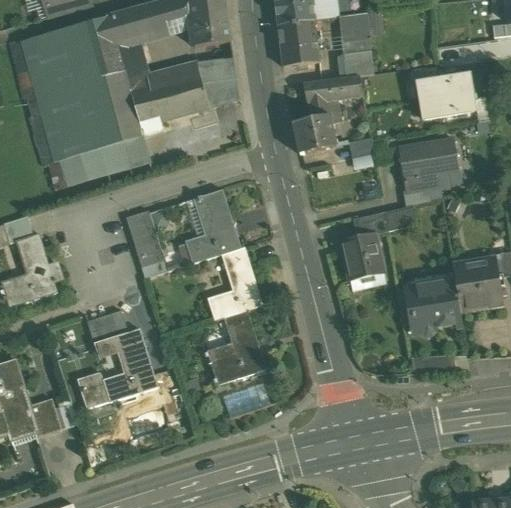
[(58,0),(44,4),(47,16),(78,8),(76,0),(58,0)]
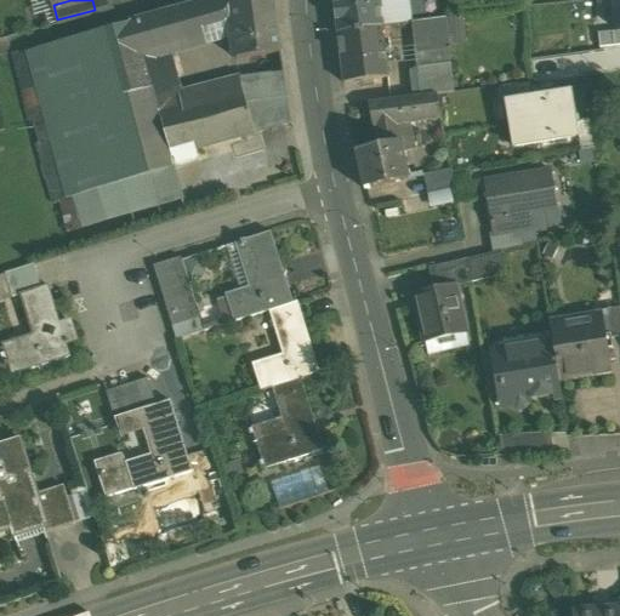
[(227,0),(200,0),(193,3),(198,23),(229,15),(233,52),(278,49),(272,0),(227,0)]
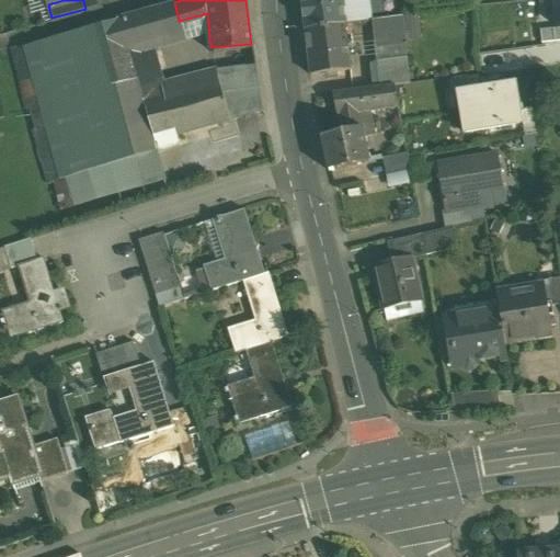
[(300,0),(304,25),(343,20),(341,0),(300,0)]
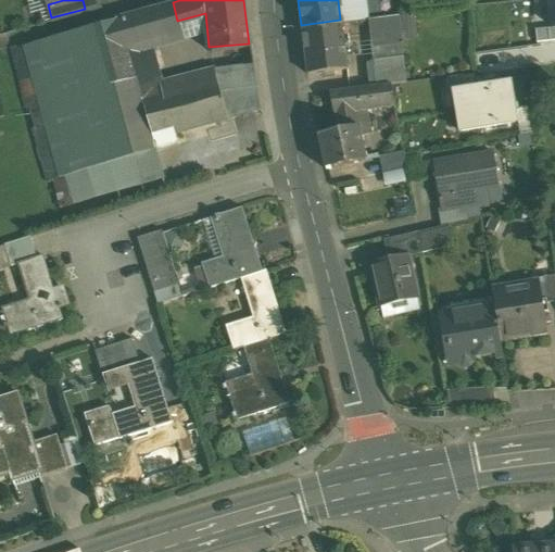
[(338,0),(340,20),(367,16),(365,0),(338,0)]
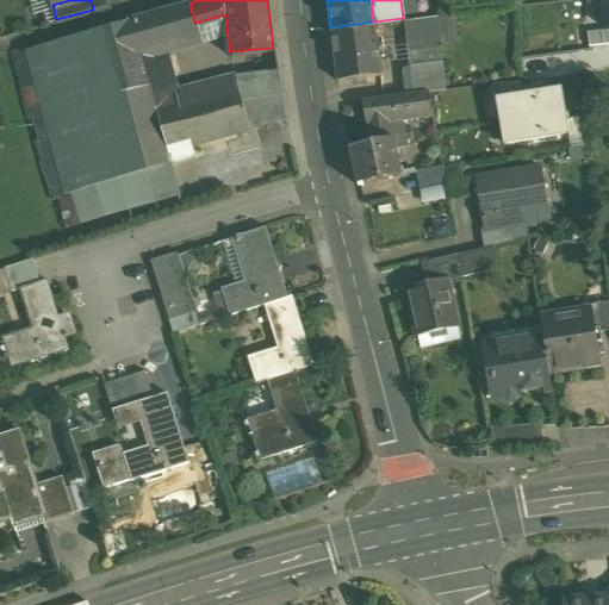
[(190,2),(88,30),(105,93),(149,81),(141,49),(163,43),(197,29),(194,23),(190,2)]
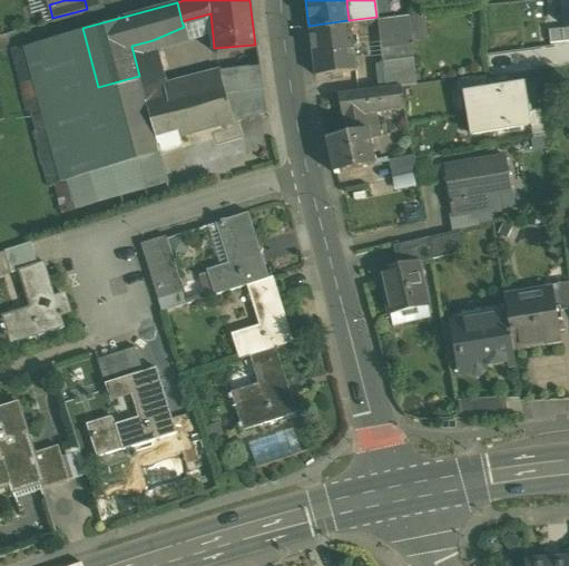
[(422,12),(408,13),(410,36),(424,35),(422,12)]
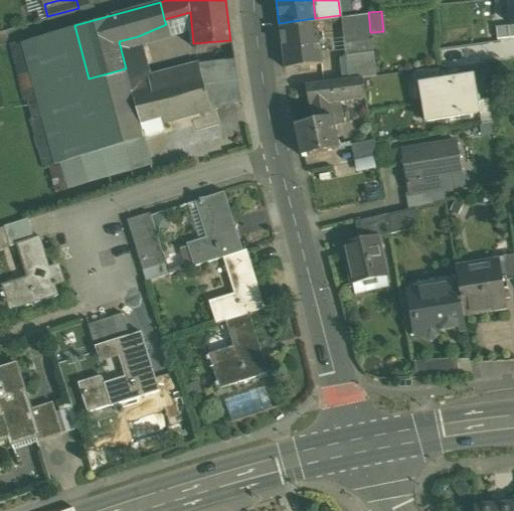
[(368,12),(340,16),(344,53),(339,56),(341,77),(361,74),(375,73),(370,32),(368,12)]
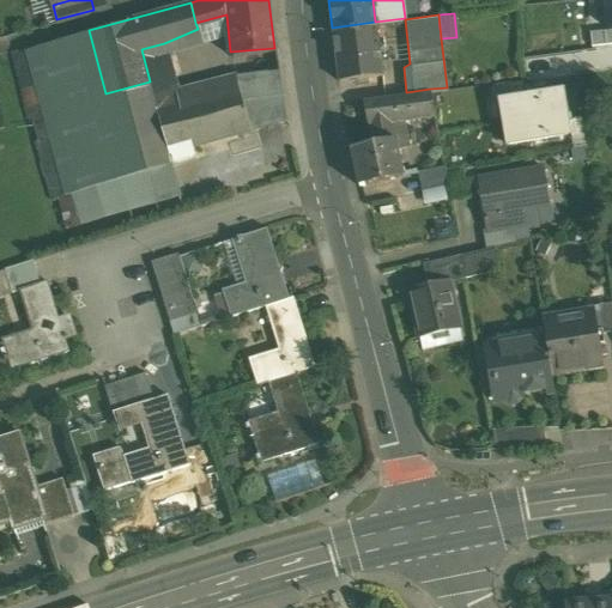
[(375,22),(332,28),(338,78),(382,72),(375,22)]
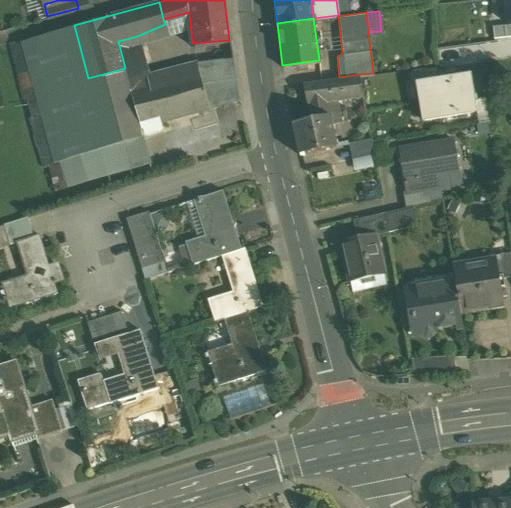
[(510,34),(510,22),(508,23),(491,24),(493,36),(510,34)]
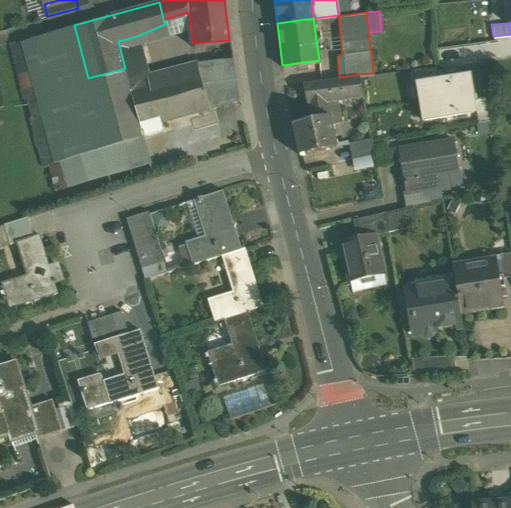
[(88,78),(74,25),(16,41),(32,96),(47,91),(52,108),(65,156),(141,134),(166,127),(164,121),(158,123),(157,118),(240,97),(233,58),(194,61),(195,68),(147,81),(145,63),(125,68),(88,78)]
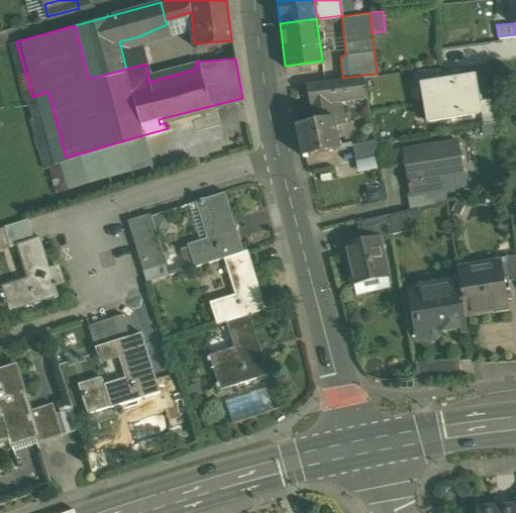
[(419,81),(441,78),(439,66),(417,69),(419,81)]
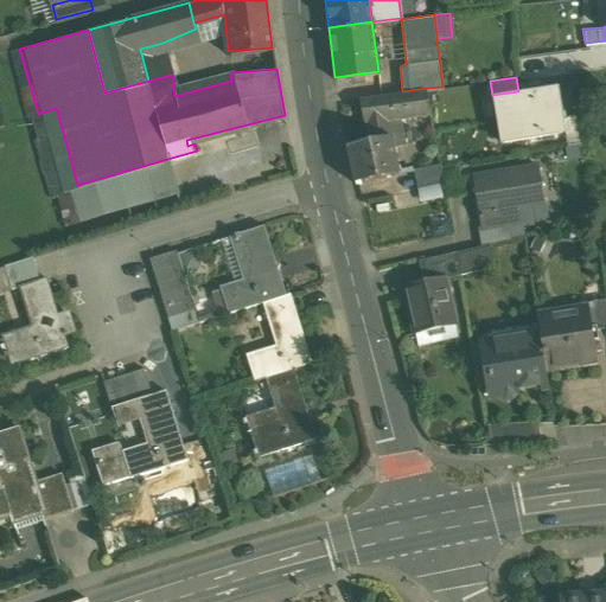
[(492,95),(496,117),(561,107),(557,85),(518,91),(492,95)]
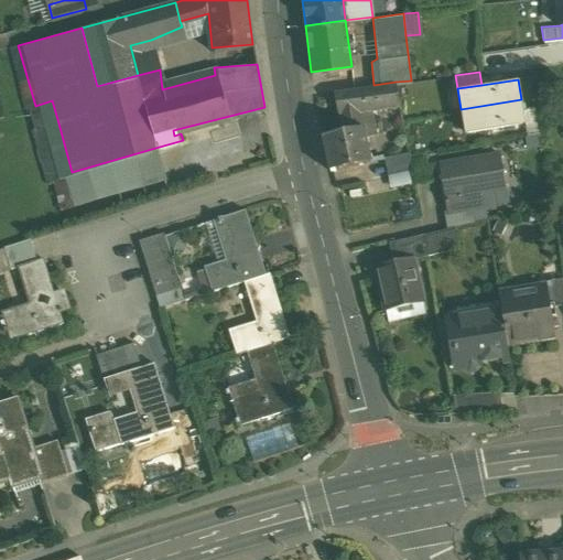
[(374,85),(333,90),(337,110),(345,110),(359,108),(369,107),(382,105),(399,103),(396,82),(374,85)]
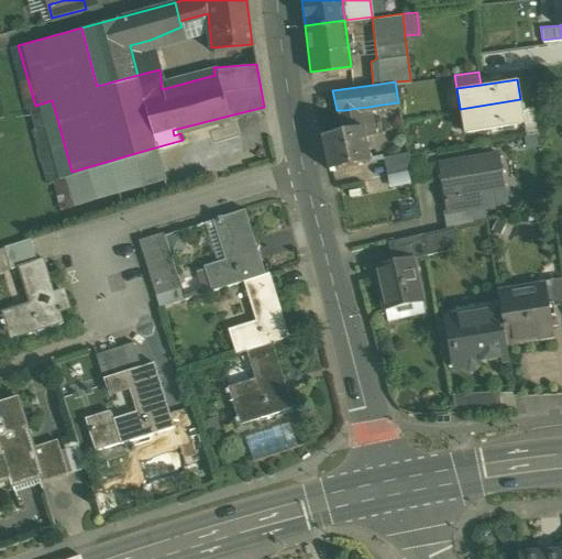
[(521,107),(520,99),(460,109),(463,130),(524,121),(521,107)]
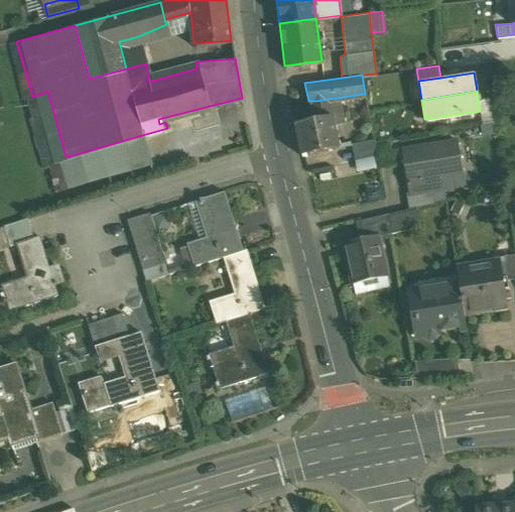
[(490,97),(478,98),(480,111),(481,121),(493,119),(490,97)]
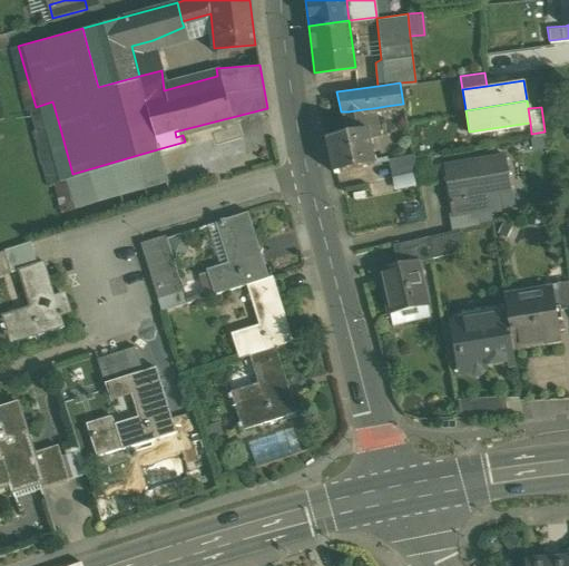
[(373,108),(363,109),(368,127),(369,135),(379,133),(373,108)]
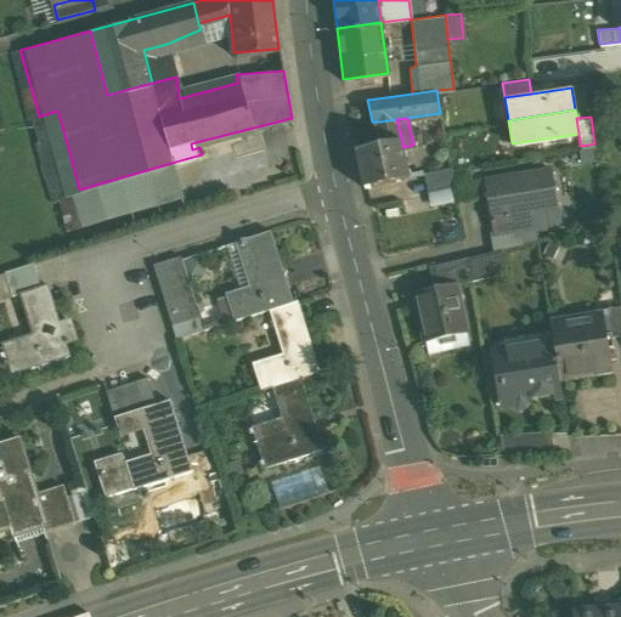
[(396,119),(380,122),(384,141),(401,139),(396,119)]
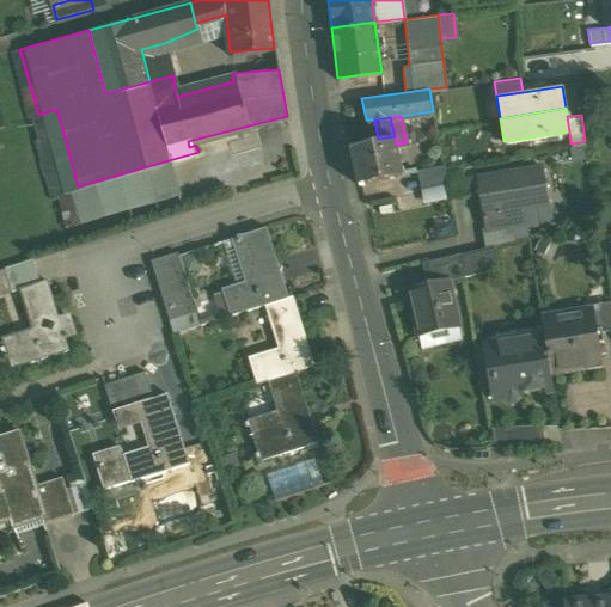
[(169,160),(78,186),(62,129),(32,138),(48,196),(55,195),(63,226),(177,194),(169,160)]
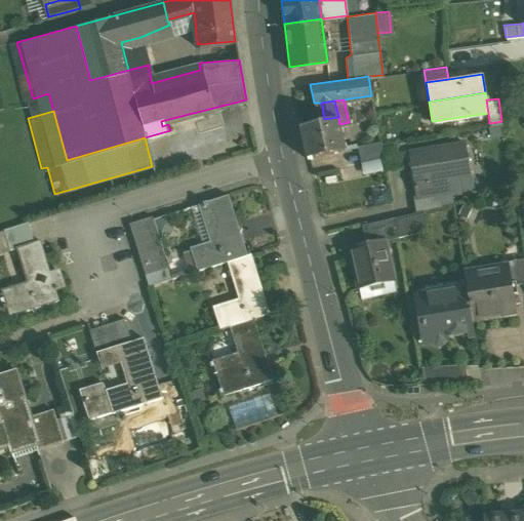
[(324,119),(299,124),(307,157),(345,149),(339,124),(338,117),(324,119)]
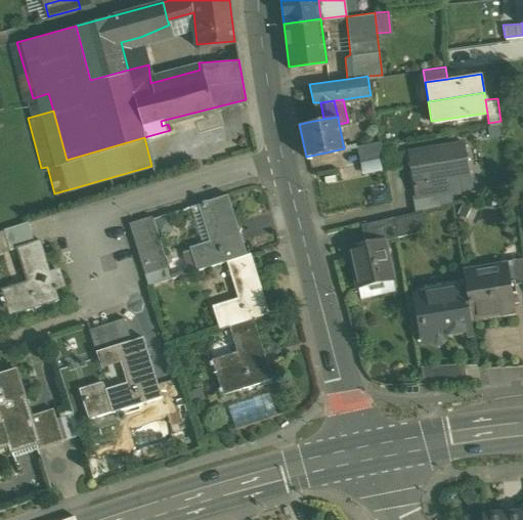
[(366,142),(366,143),(357,145),(359,159),(382,155),(379,140),(366,142)]
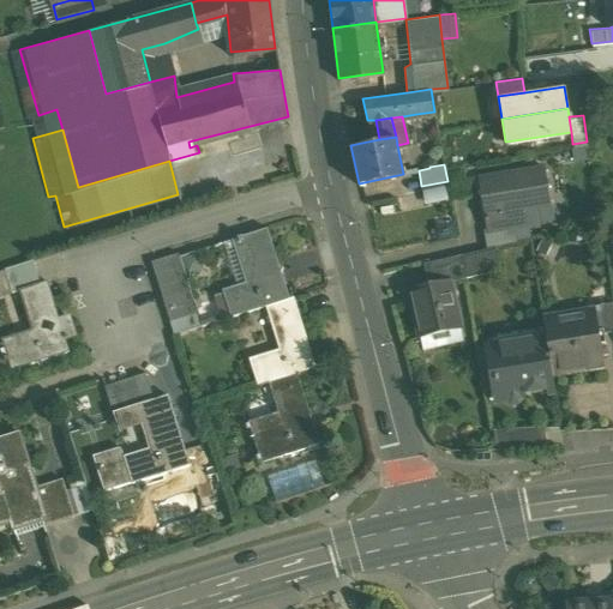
[(544,164),(478,175),(486,228),(524,221),(522,206),(550,202),(544,164)]
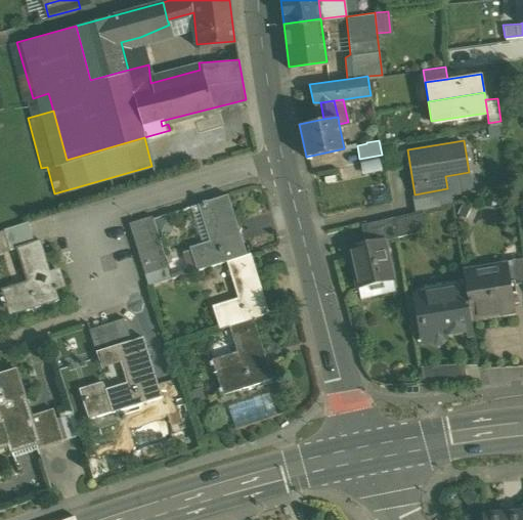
[(246,253),(226,192),(202,200),(214,237),(188,246),(195,268),(226,259),(246,253)]
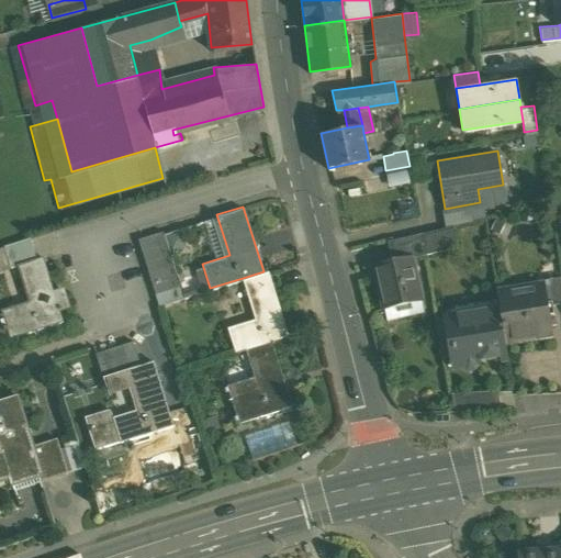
[(452,224),(392,238),(395,257),(411,254),(411,256),(457,245),(452,224)]
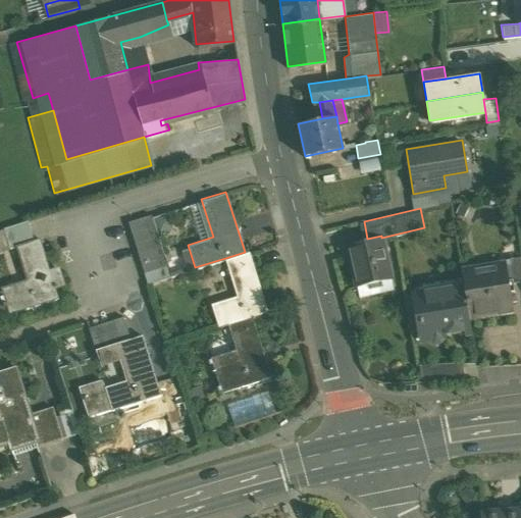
[(151,212),(127,219),(131,230),(154,223),(151,212)]
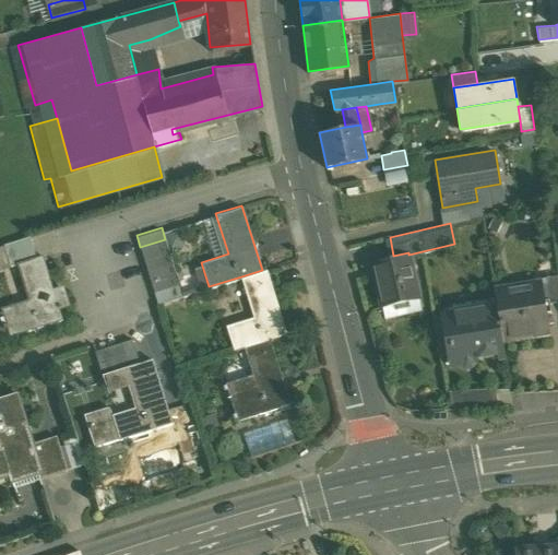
[(30,234),(2,243),(10,267),(19,263),(18,262),(36,256),(30,234)]
